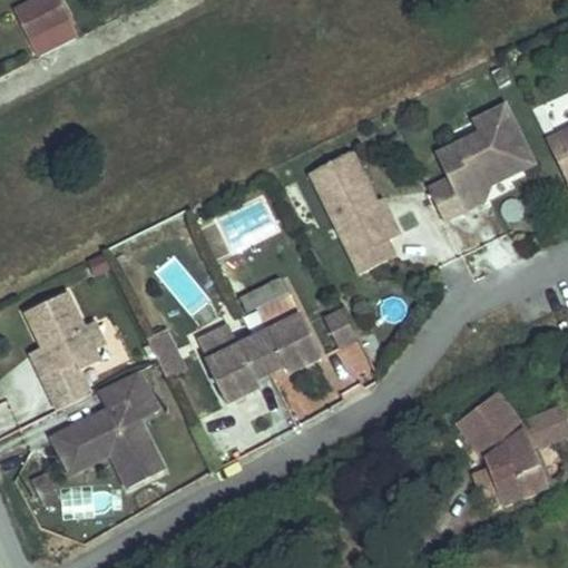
[(65,18),(55,0),(41,0),(18,12),(29,35),(65,18)]
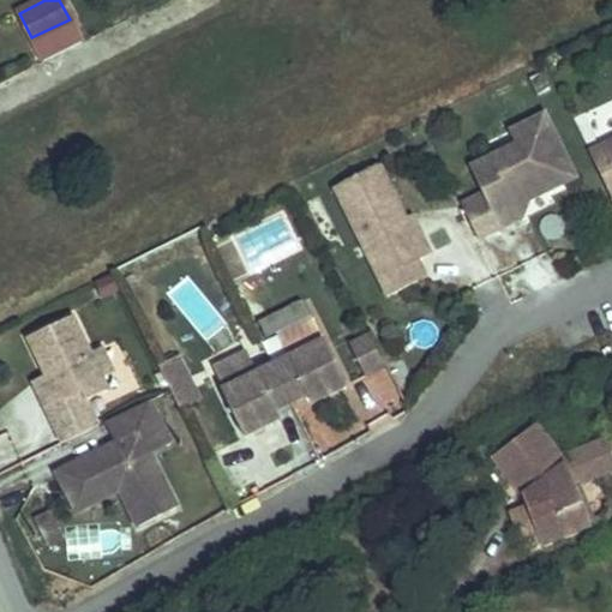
[(514,204),(574,174),(543,112),(508,129),(514,142),(468,165),(498,227),(521,217),(514,204)]
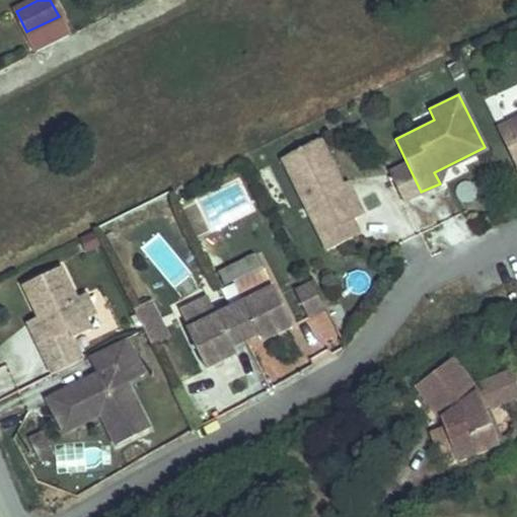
[(516,116),(507,122),(516,143),(516,116)]
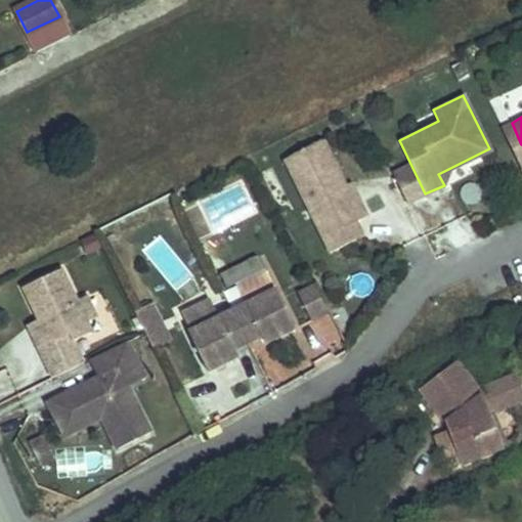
[(521,166),(521,144),(512,123),(502,128),(521,168),(521,166)]
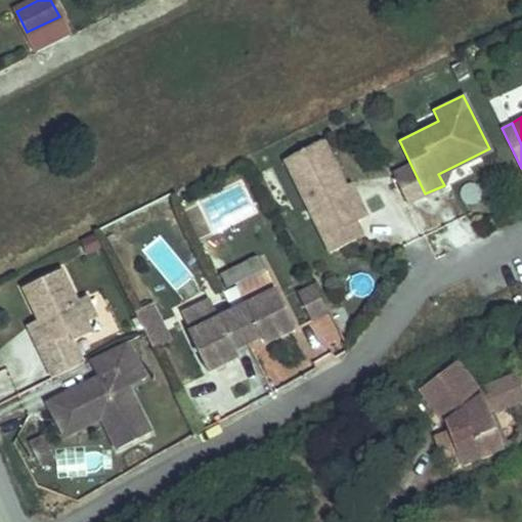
[(360,217),(322,139),(284,158),(329,252),(362,235),(355,220),(360,217)]
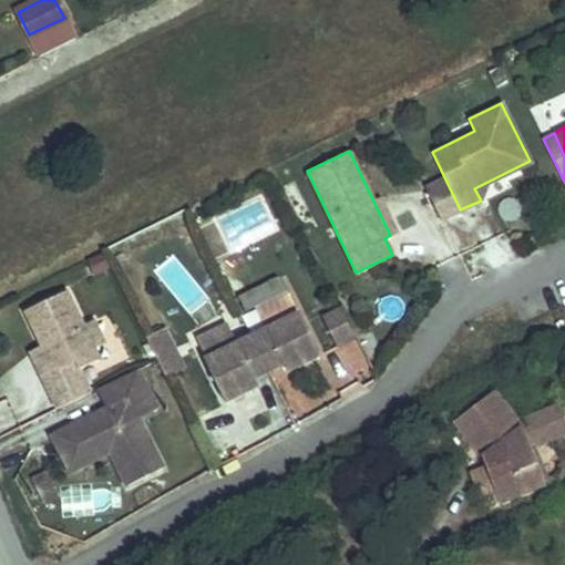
[(440,221),(460,209),(445,178),(424,188),(440,221)]
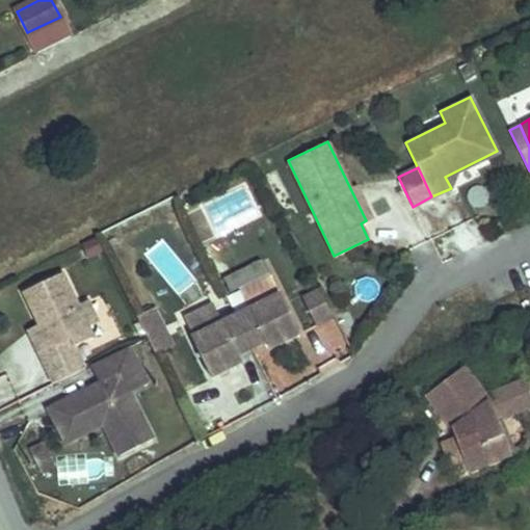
[(366,219),(371,217),(355,185),(350,187),(366,219)]
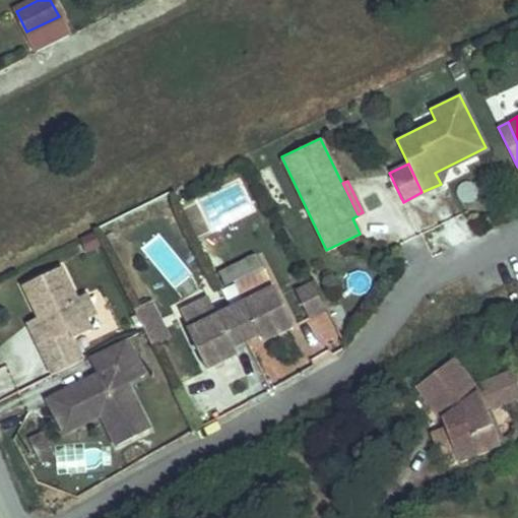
[(219,262),(222,278),(243,274),(240,259),(219,262)]
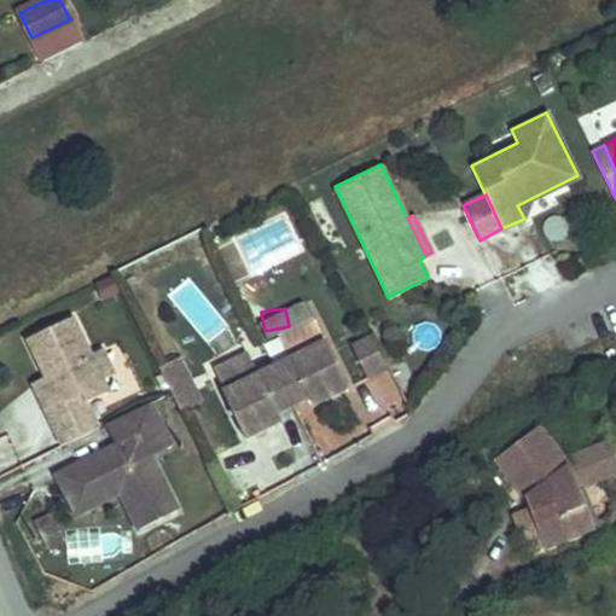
[(99,378),(112,372),(100,348),(89,354),(71,317),(27,337),(57,402),(44,408),(53,429),(91,411),(86,400),(105,390),(99,378)]
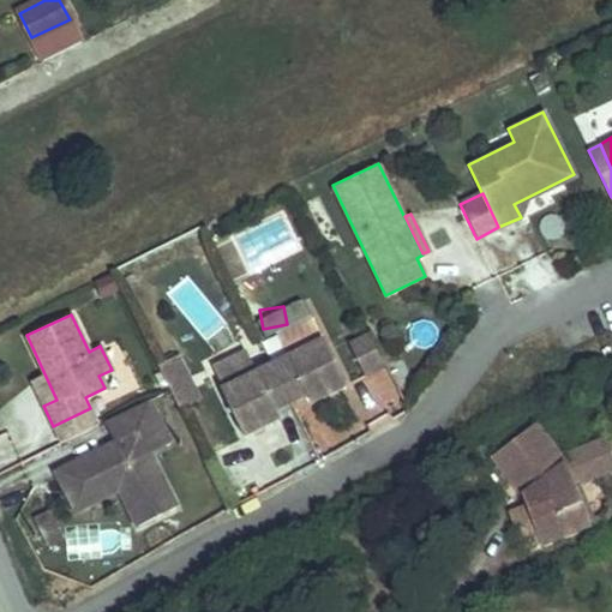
[(310,401),(345,384),(311,318),(280,334),(291,354),(253,372),(243,351),(210,367),(244,435),(277,418),(275,409),(306,394),(310,401)]
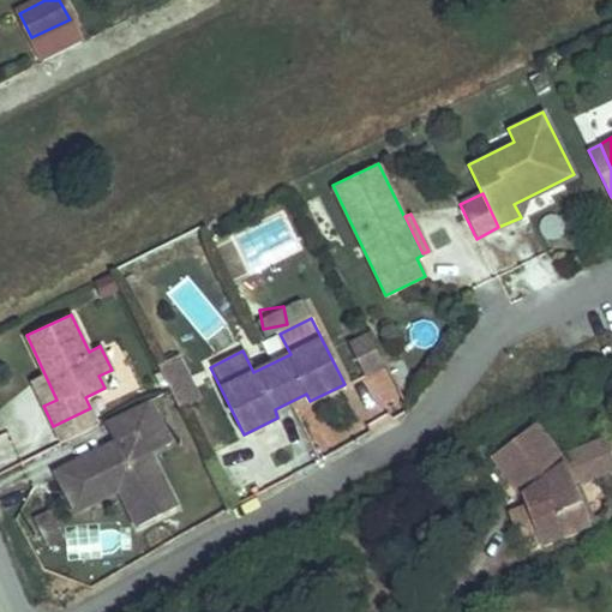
[(364,375),(385,364),(370,331),(348,342),(364,375)]
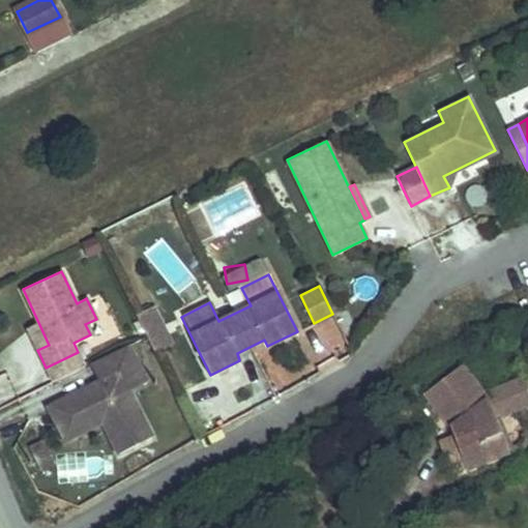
[(134,310),(138,319),(152,313),(147,303),(134,310)]
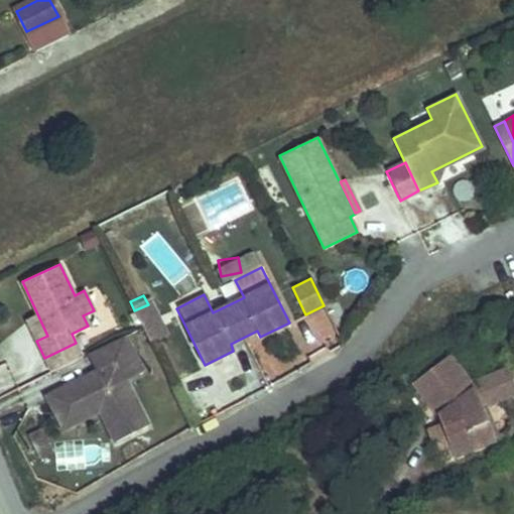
[(161,332),(148,304),(134,310),(147,338),(161,332)]
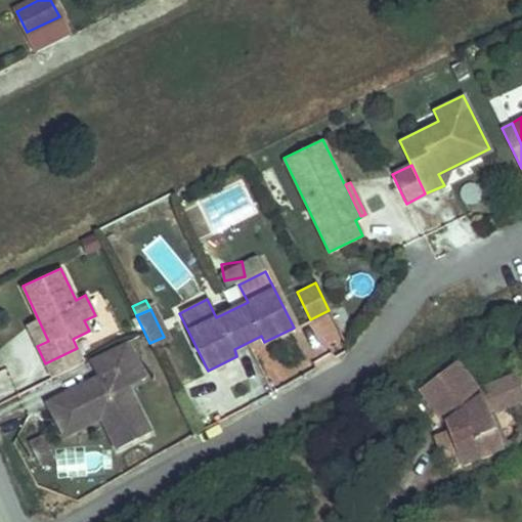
[(27,323),(37,346),(48,341),(38,318),(27,323)]
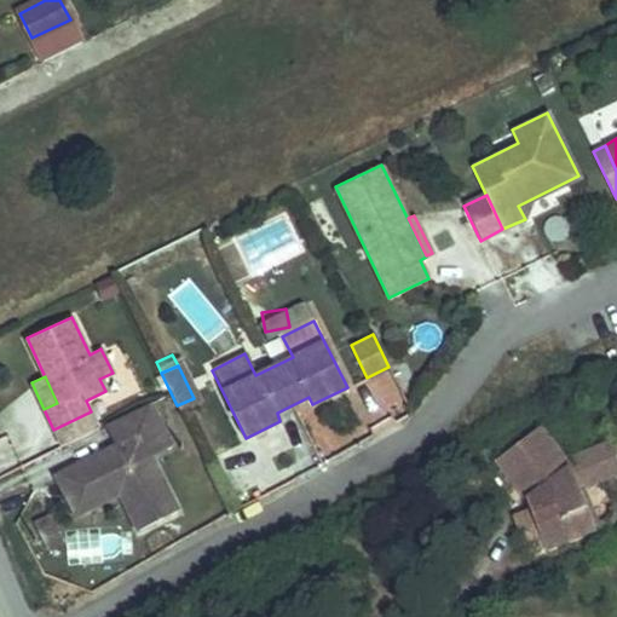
[(176,511),(143,440),(163,431),(150,403),(104,424),(115,445),(73,467),(92,505),(119,491),(138,529),(176,511)]
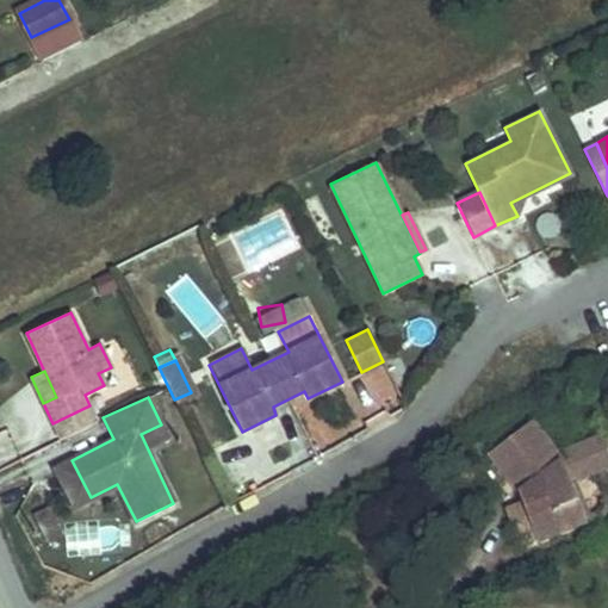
[(90,405),(53,423),(60,438),(97,421),(90,405)]
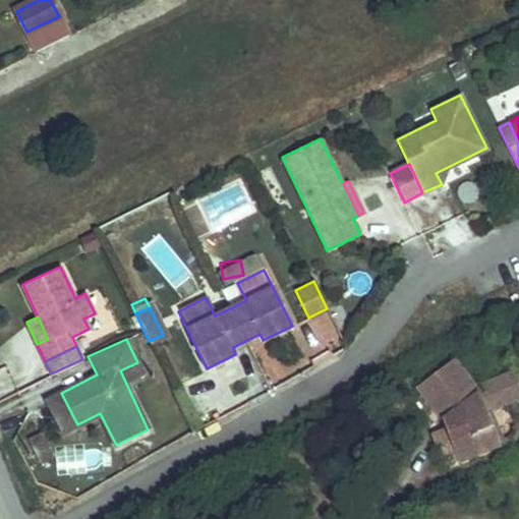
[(483,410),(518,396),(518,384),(514,370),(472,387),(452,358),(416,385),(446,425),(459,460),(498,447),(483,410)]
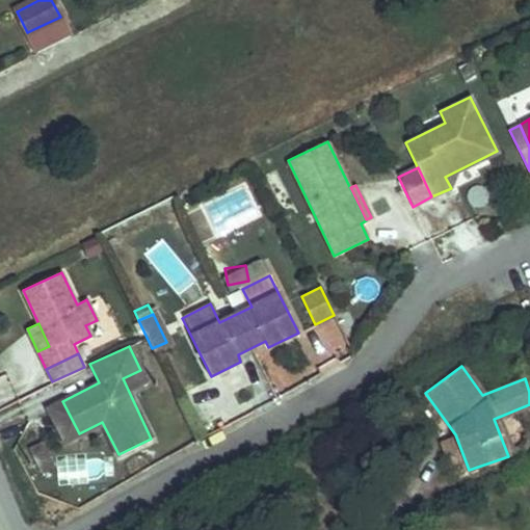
[(64,441),(79,433),(62,401),(48,408),(64,441)]
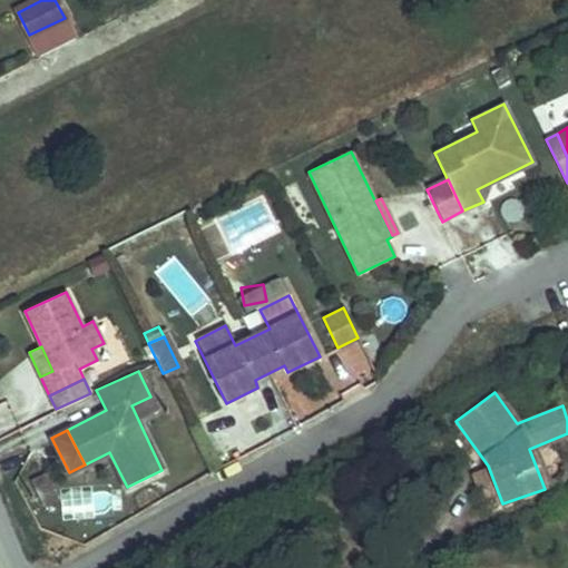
[(502,503),(488,466),(472,472),(487,509),(502,503)]
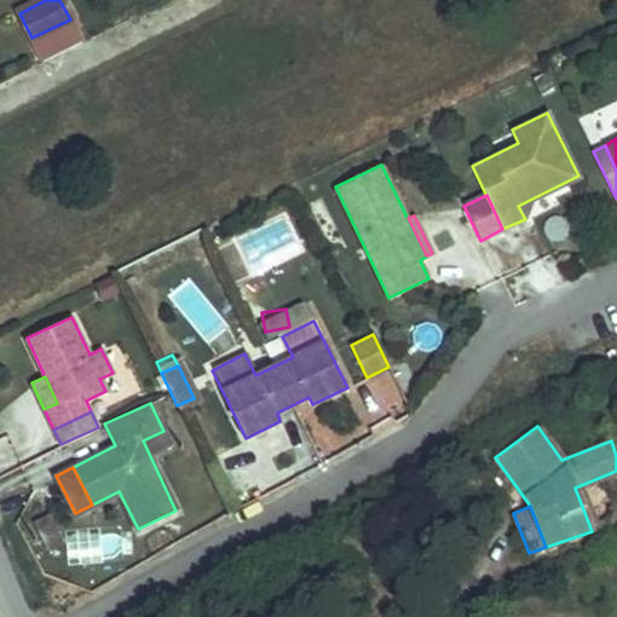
[(61,543),(46,515),(35,522),(48,549),(61,543)]
